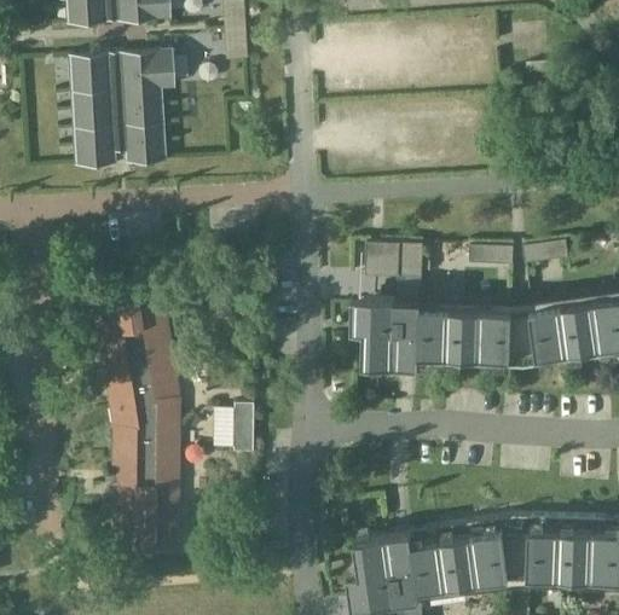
[(64,0),(67,24),(108,22),(108,21),(116,21),(171,18),(168,0),(64,0)]
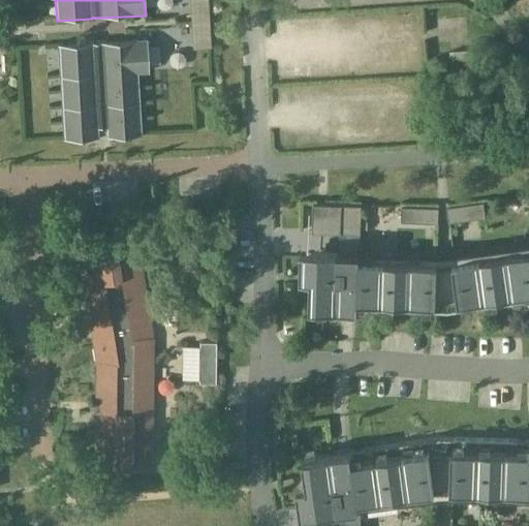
[(205,0),(190,1),(191,26),(209,25),(207,0),(205,0)]
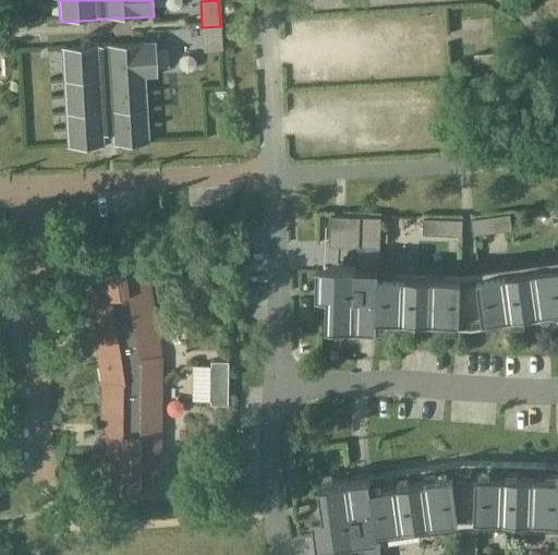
[(220,26),(202,27),(204,53),(221,52),(220,26)]
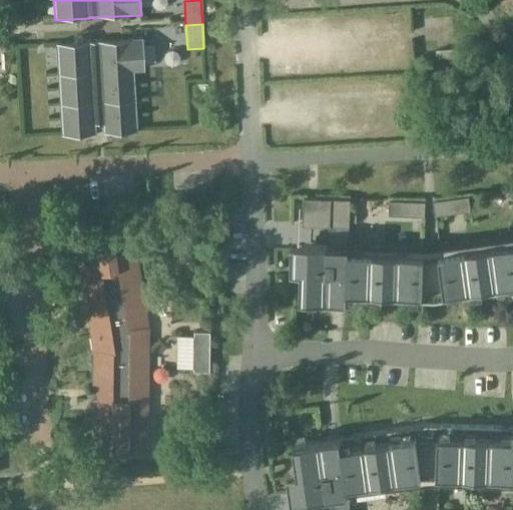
[(144,72),(142,40),(97,43),(98,52),(91,52),(90,43),(56,45),(61,137),(82,135),(95,135),(95,125),(102,125),(103,134),(110,134),(137,132),(136,131),(133,73),(144,72)]
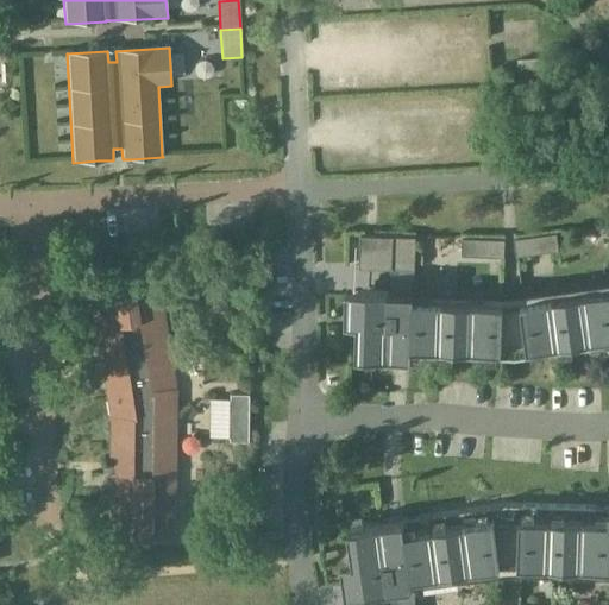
[(558,235),(515,241),(519,259),(560,253),(558,235)]
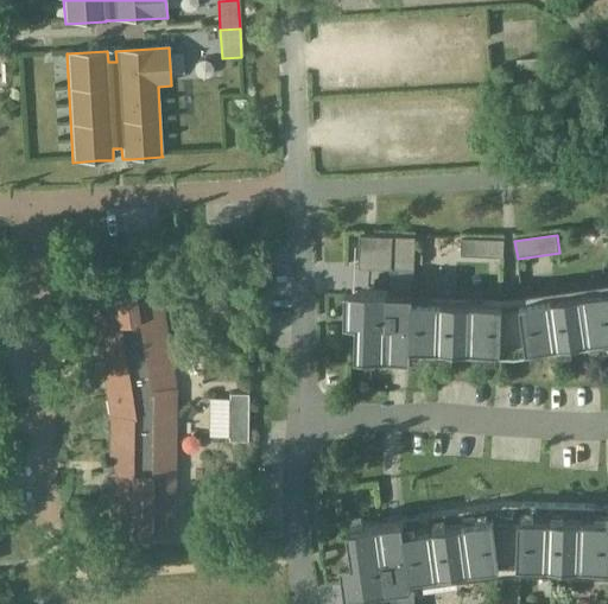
[(417,239),(361,236),(360,269),(416,272),(417,239)]
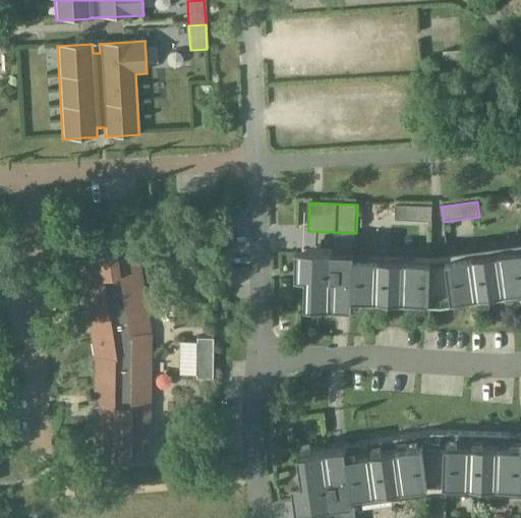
[(397,206),(396,221),(432,222),(433,208),(397,206)]
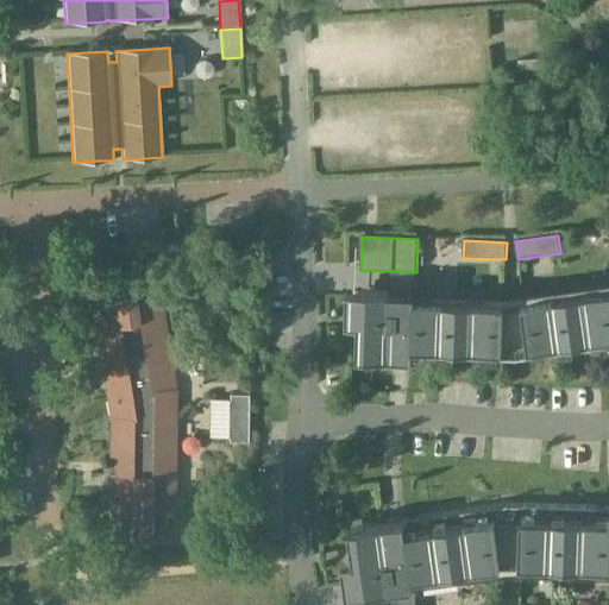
[(171,540),(174,361),(169,363),(157,288),(95,298),(112,402),(111,402),(114,421),(117,421),(114,540),(171,540)]
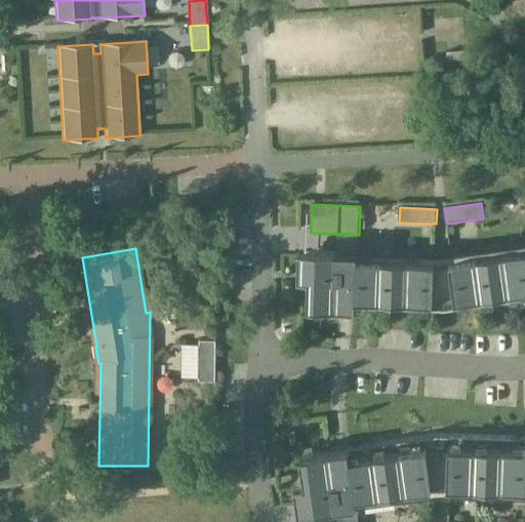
[(298,278),(310,279),(309,307),(444,312),(524,300),(524,250),(451,262),(451,264),(436,265),(436,262),(358,259),(358,252),(337,251),(299,250),(299,257),(299,277),(298,278)]
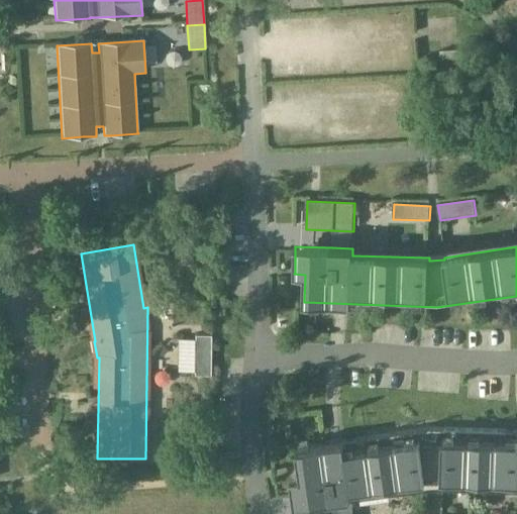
[(212,378),(213,337),(196,337),(196,378),(212,378)]
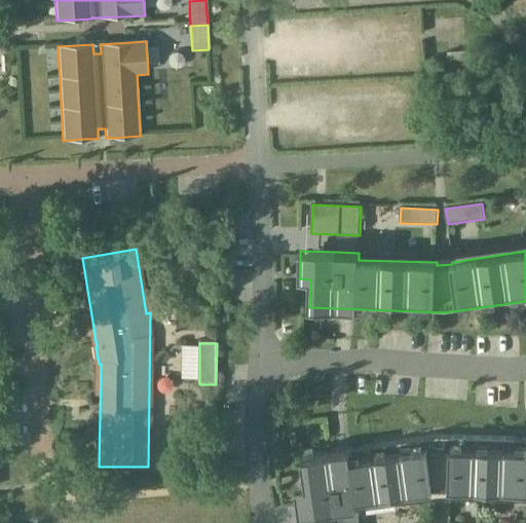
[(302,457),(306,485),(296,487),(300,515),(338,510),(358,507),(357,499),(434,489),(434,486),(449,485),(449,488),(525,490),(525,441),(438,438),(438,439),(302,457)]
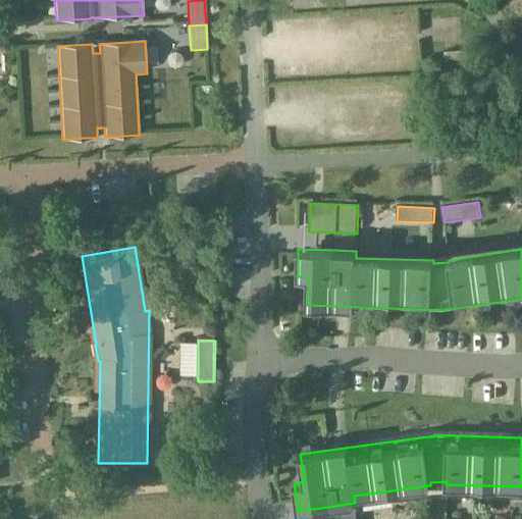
All buildings are outlined.
